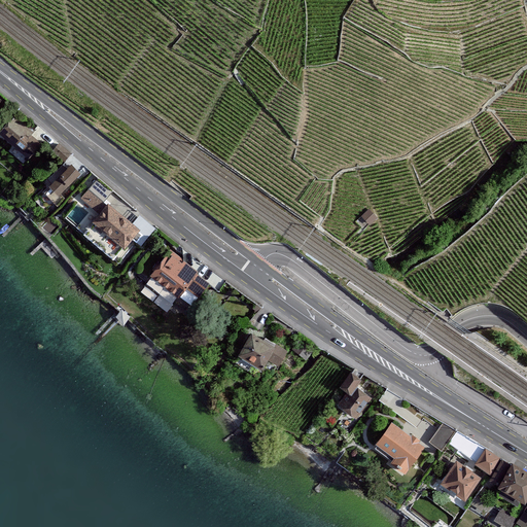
[(9,118),(0,130),(0,137),(25,160),(38,144),(9,118)]
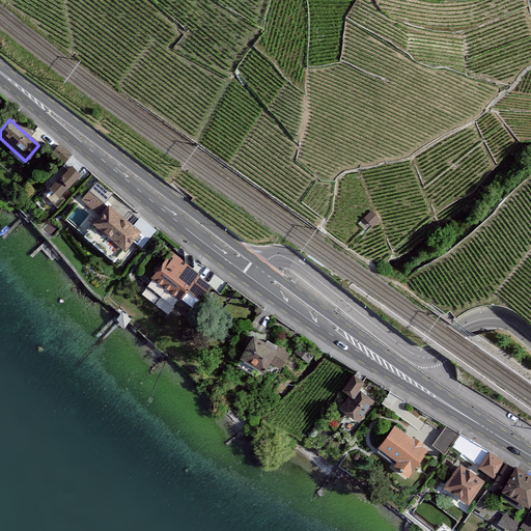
[(60,147),(53,155),(63,164),(70,158),(60,147)]
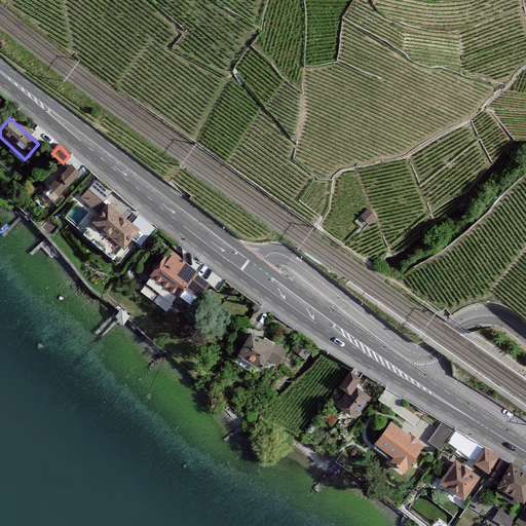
[(69,166),(49,188),(61,198),(80,177),(69,166)]
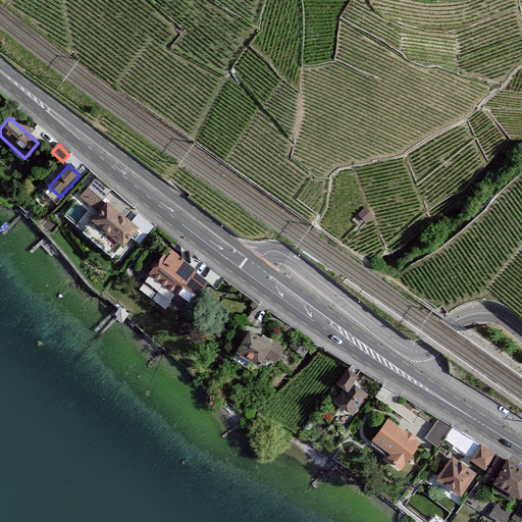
[(140,227),(89,186),(80,196),(97,211),(91,218),(123,245),(132,235),(142,244),(156,227),(147,219),(140,227)]
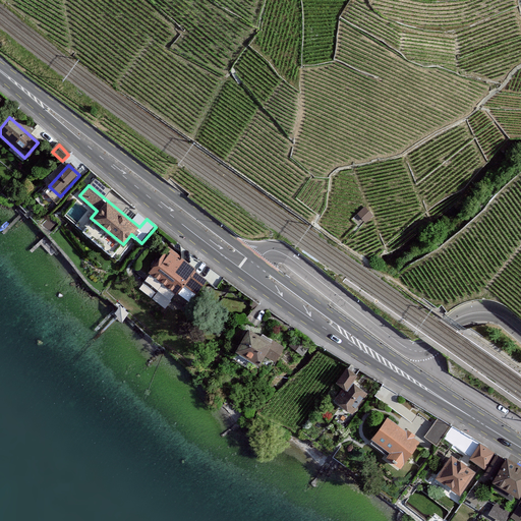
[(372,215),(364,208),(358,215),(366,222),(372,215)]
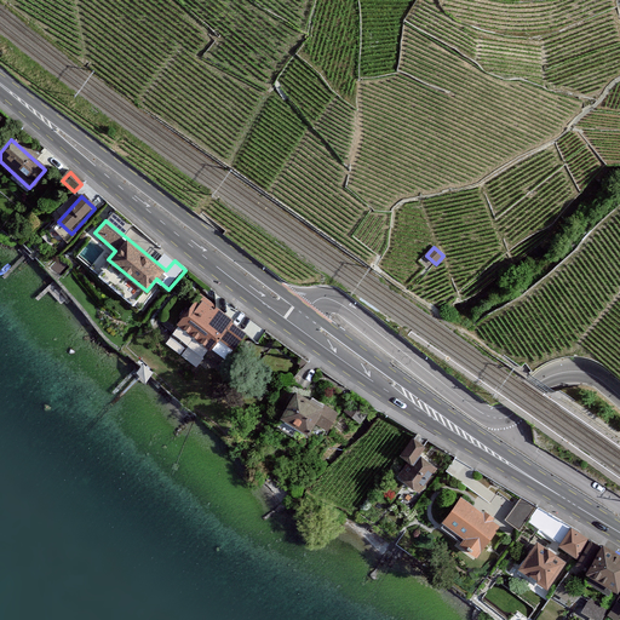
[(57,277),(69,264),(62,257),(50,270),(57,277)]
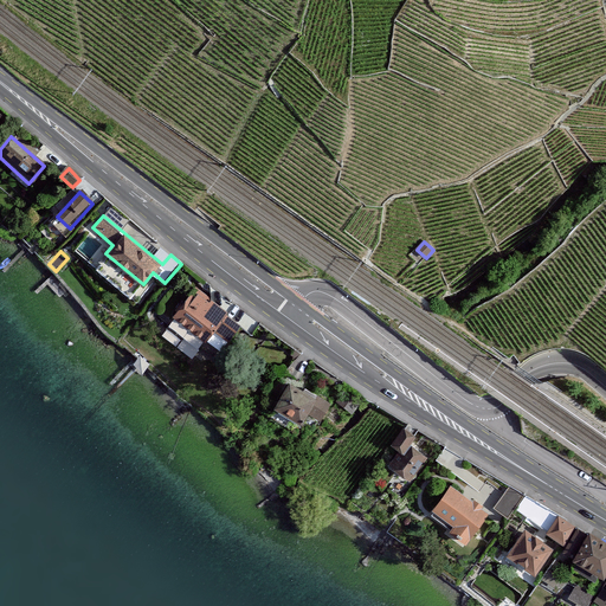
[(239,327),(193,291),(172,318),(204,342),(212,331),(227,343),(239,327)]
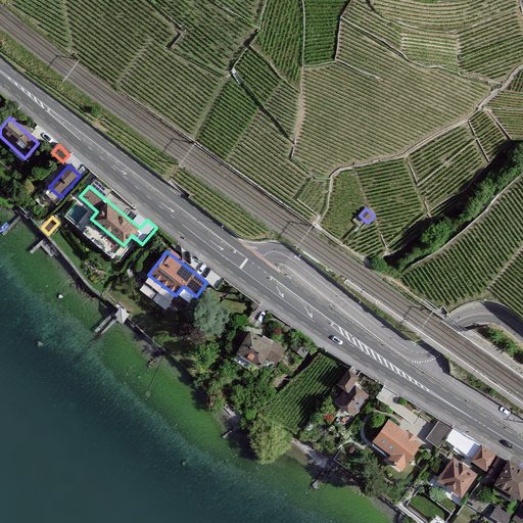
[(284,349),(250,332),(240,352),(260,364),(266,357),(277,363),(284,349)]
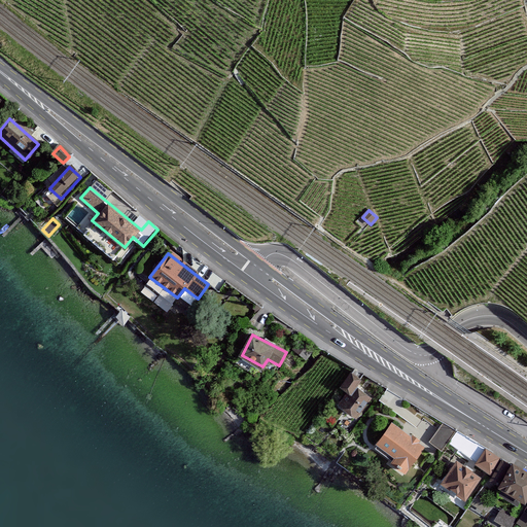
[(358,382),(351,376),(343,386),(351,392),(341,406),(355,417),(370,399),(354,387),(358,382)]
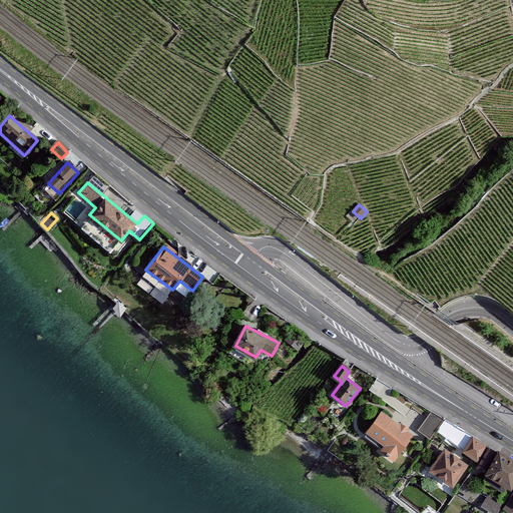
[(429,408),(418,425),(429,436),(444,418),(429,408)]
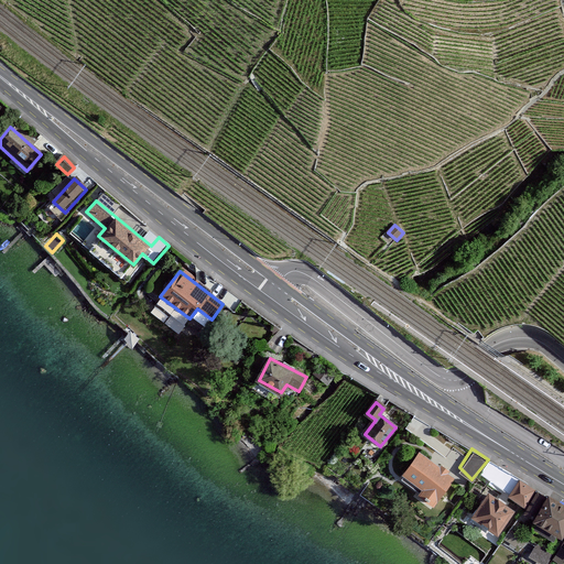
[(452,476),(420,453),(404,473),(423,486),(419,491),(433,501),(452,476)]
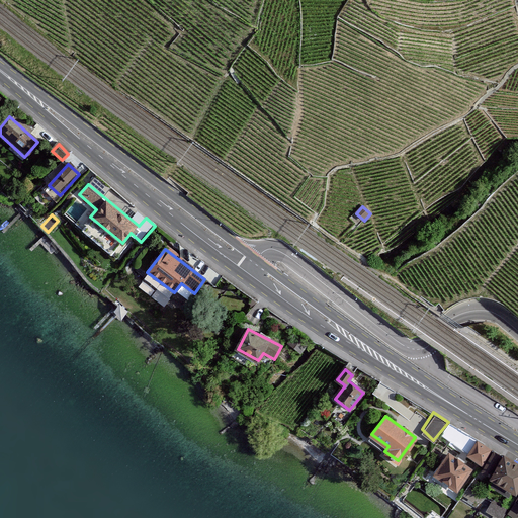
[(491,448),(479,440),(469,453),(483,461),(491,448)]
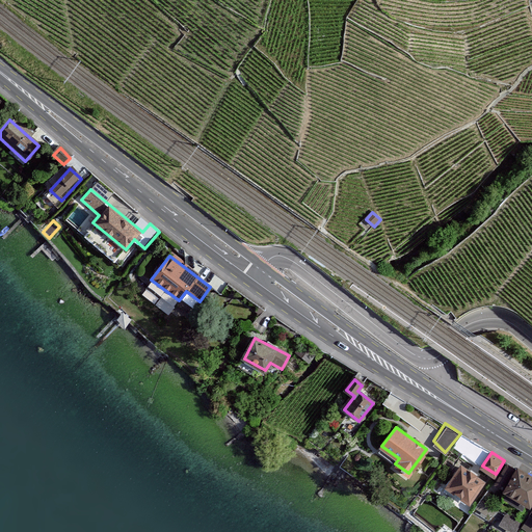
[(486,480),(461,463),(448,484),(472,501),(486,480)]
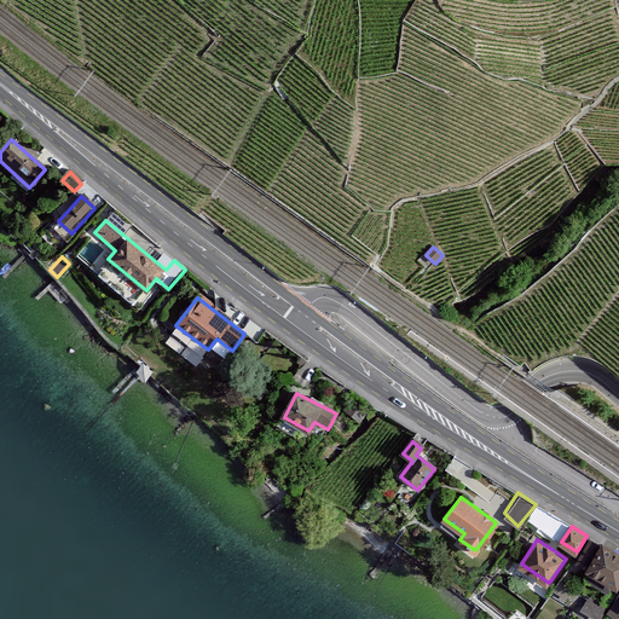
[(601,554),(590,547),(577,568),(617,593),(618,586),(618,559),(603,549),(601,554)]
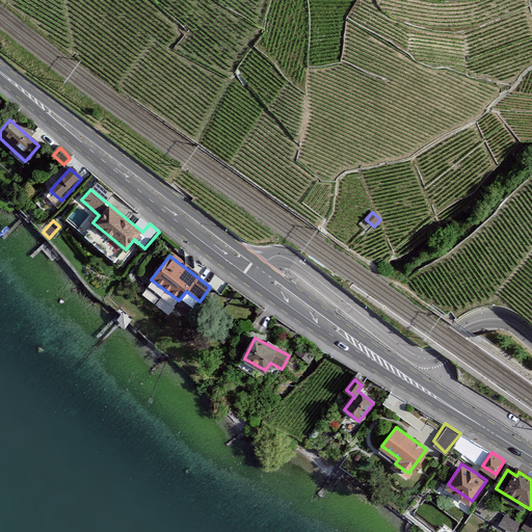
[(505,513),(500,526),(511,531),(517,531),(523,522),(505,513)]
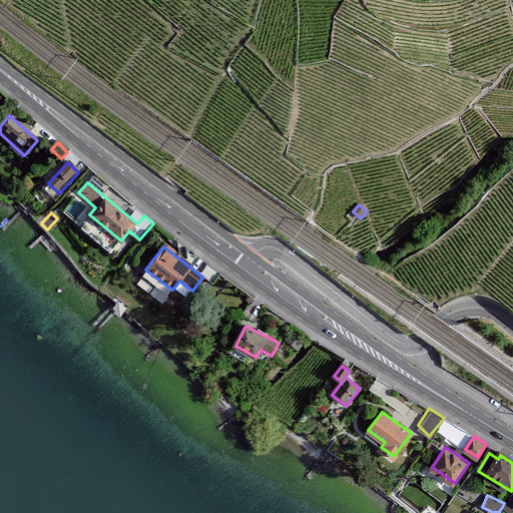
[(512,499),(511,498),(504,507),(511,512),(512,508),(512,499)]
